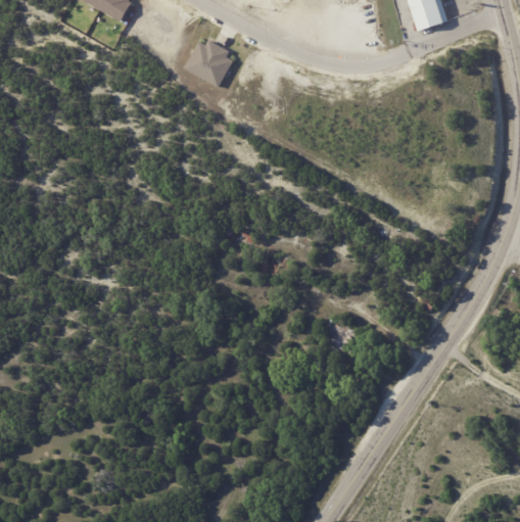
[(439,0),(446,21),(417,31),(406,0),(439,0)]
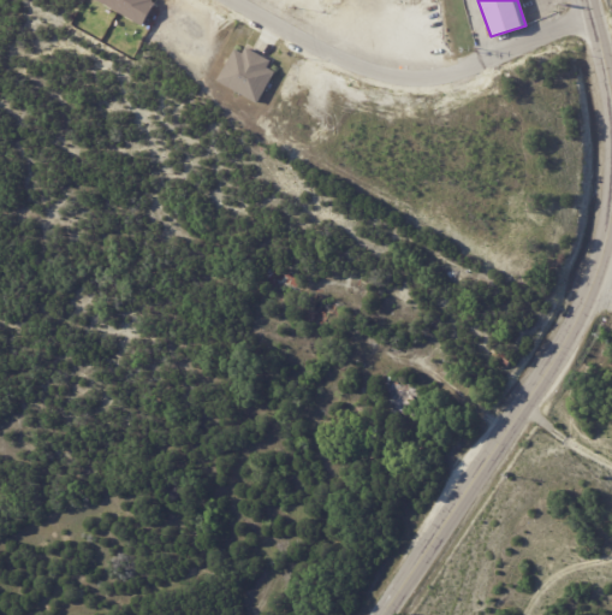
[(250,51),(268,61),(265,67),(273,72),(255,104),(214,81),(233,49),(241,54),(244,47),(250,51)]
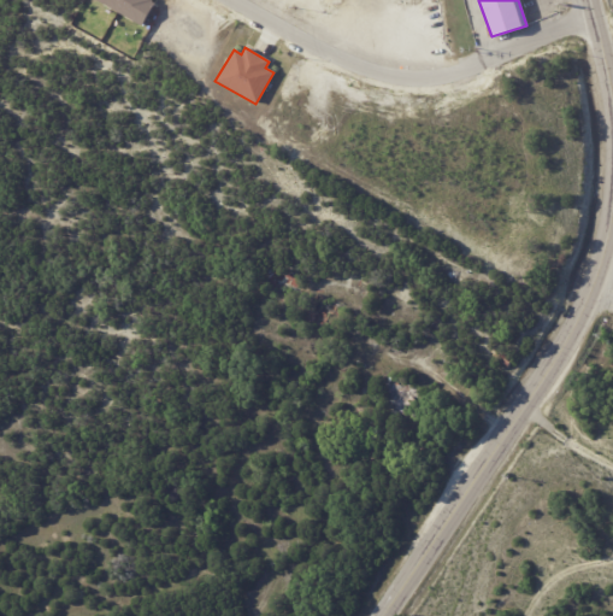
[(494,361),(500,351),(513,358),(507,369),(494,361)]
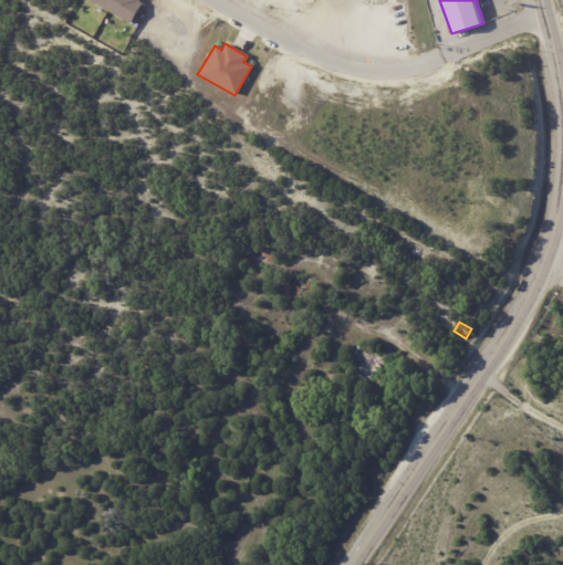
[(354,367),(371,354),(385,370),(368,385),(354,367)]
